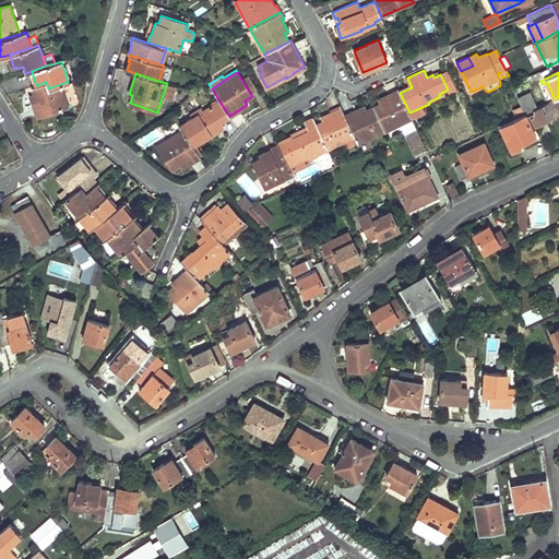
[(249,75),(242,81),(249,92),(256,87),(249,75)]
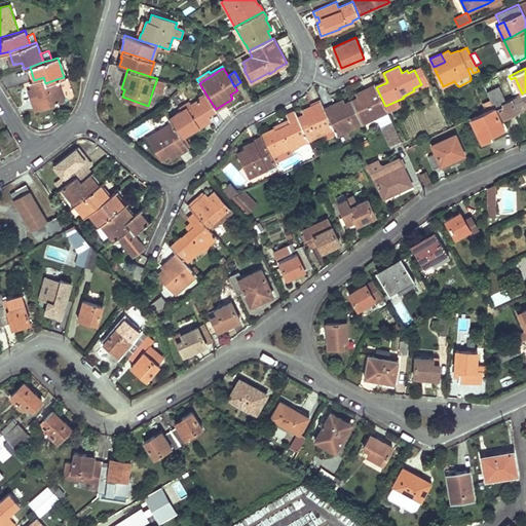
[(35,110),(64,100),(57,79),(45,83),(43,77),(34,80),(30,81),(32,89),(29,90),(35,110)]
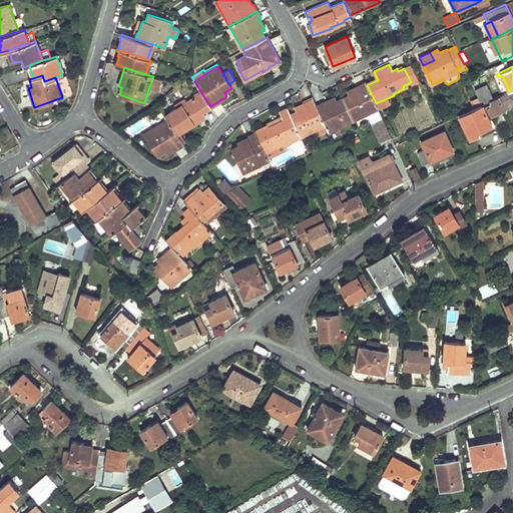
[(509,91),(502,75),(498,77),(496,78),(503,94),(509,91)]
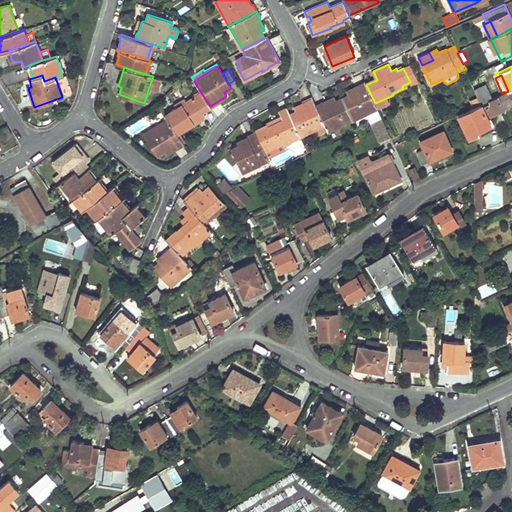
[(153,76),(149,87),(156,89),(160,78),(153,76)]
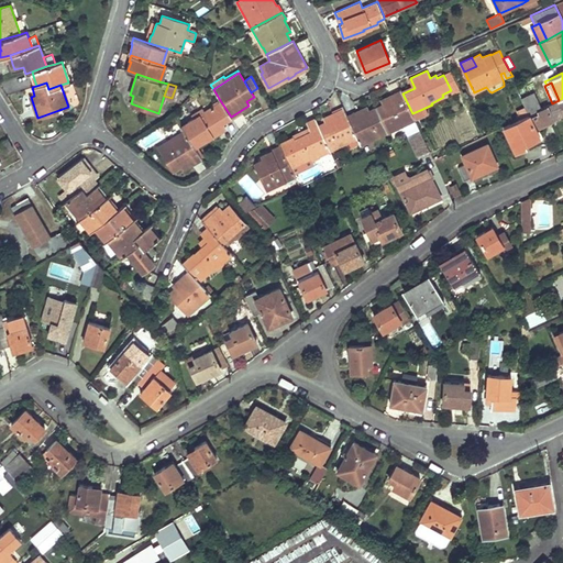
[(383,103),(376,107),(388,132),(403,125),(415,119),(412,113),(403,94),(401,90),(382,99),(383,103)]
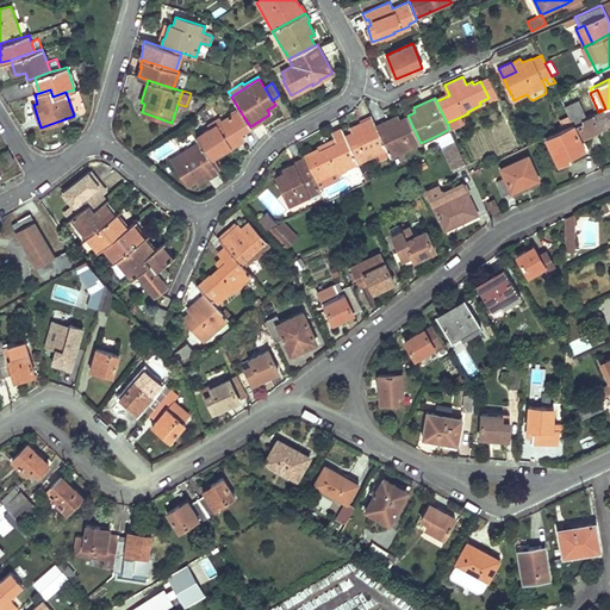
[(579,100),(565,106),(573,124),(582,119),(586,117),(579,100)]
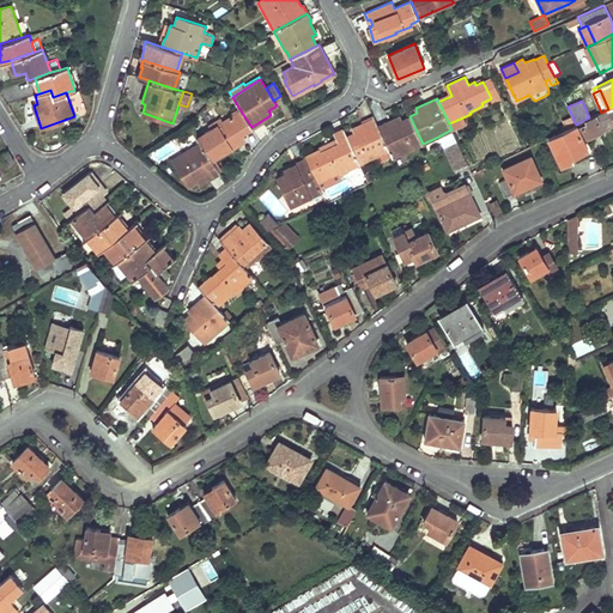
[(601,113),(595,115),(604,131),(612,125),(612,107),(608,109),(601,113)]
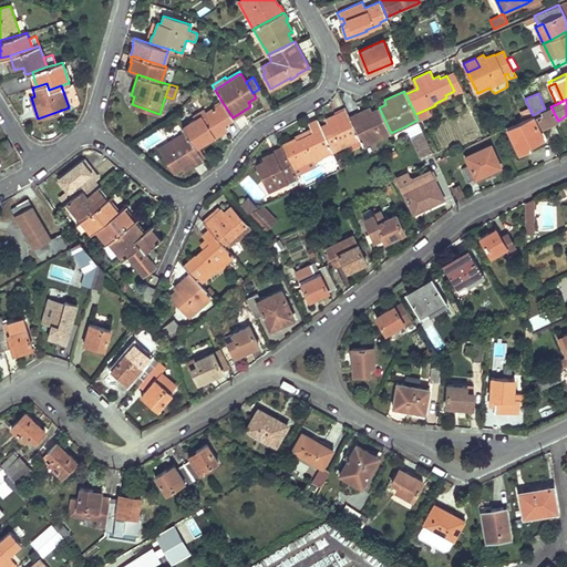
[(225,123),(233,119),(233,117),(222,101),(205,112),(206,113),(196,119),(195,117),(182,126),(185,131),(195,147),(214,136),(215,138),(228,130),(225,123)]
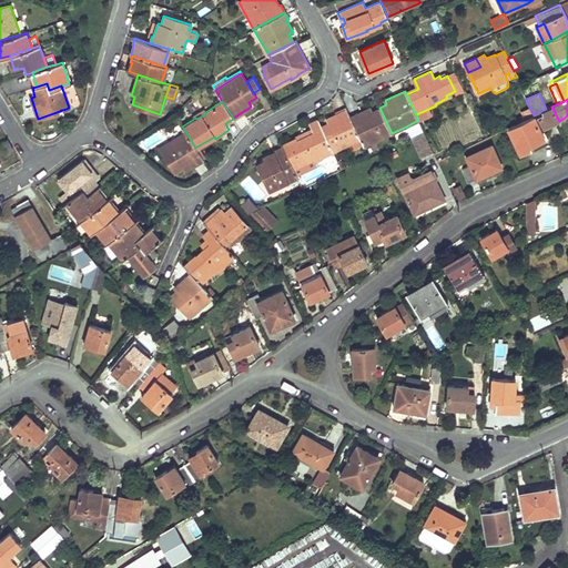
[(535,118),(534,115),(508,127),(520,153),(530,148),(529,145),(544,139),(540,130),(559,121),(551,107),(546,109),(541,111),(543,114),(535,118)]
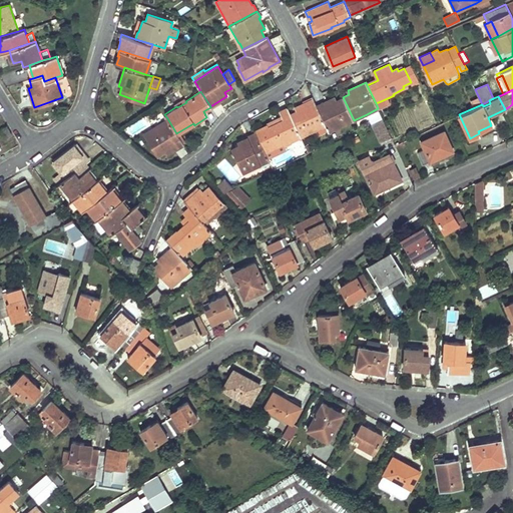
[(316,105),(326,125),(329,131),(340,126),(340,127),(354,120),(343,97),(336,100),(334,97),(316,105)]
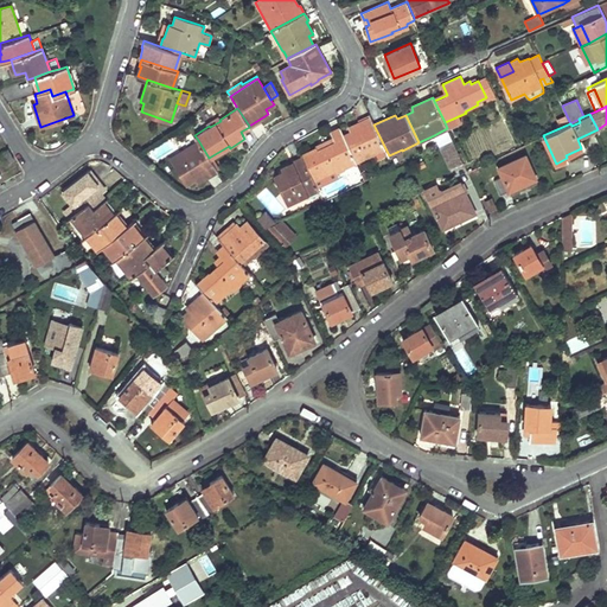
[(218,116),(206,122),(209,126),(210,127),(221,121),(219,120),(218,116)]
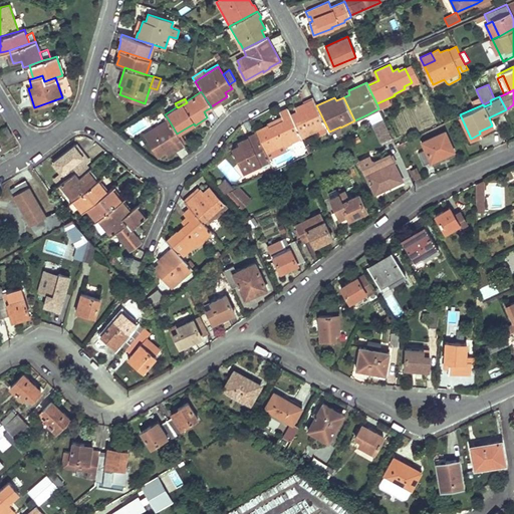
[(297,110),(290,113),(301,136),(301,138),(314,132),(314,131),(326,125),(316,105),(313,98),(296,106),(297,110)]
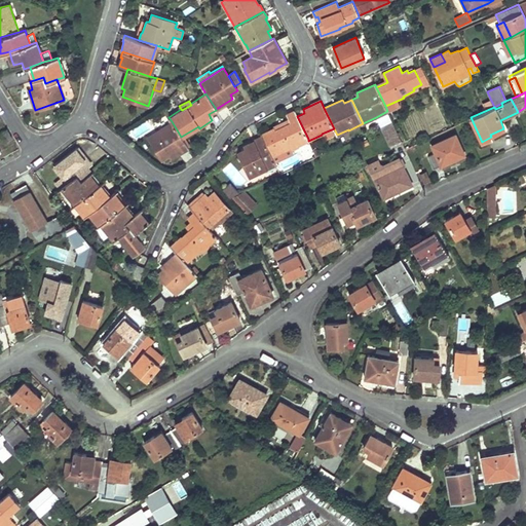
[(385,106),(387,111),(396,108),(392,103),(385,106)]
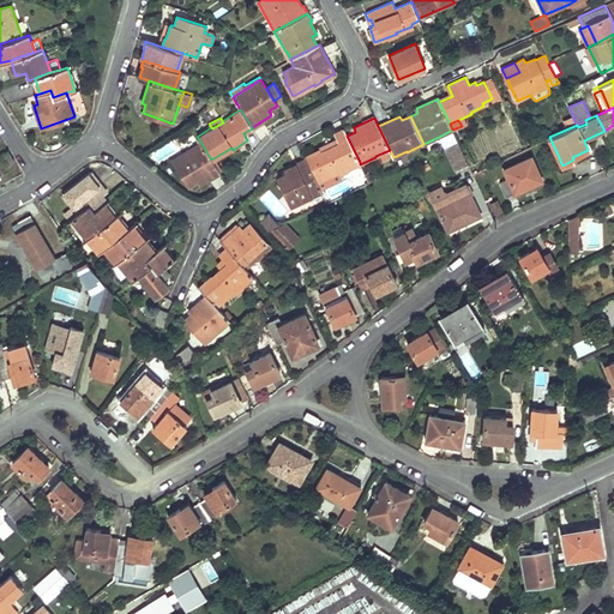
[(319,148),(305,155),(306,158),(317,181),(337,170),(338,173),(347,169),(347,168),(360,162),(347,136),(344,128),(335,133),(338,139),(339,143),(321,151),(319,148)]
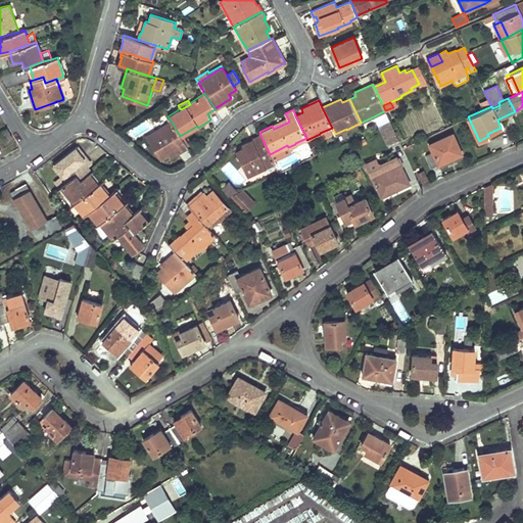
[(289,122),(288,119),(272,126),(274,129),(289,122)]
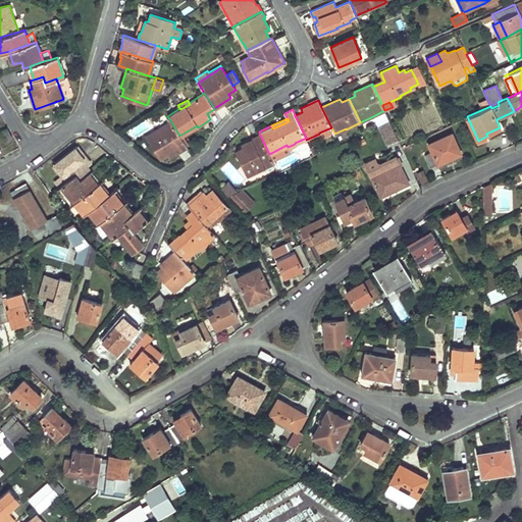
[(169,157),(187,147),(179,136),(170,120),(146,136),(160,158),(167,154),(169,157)]
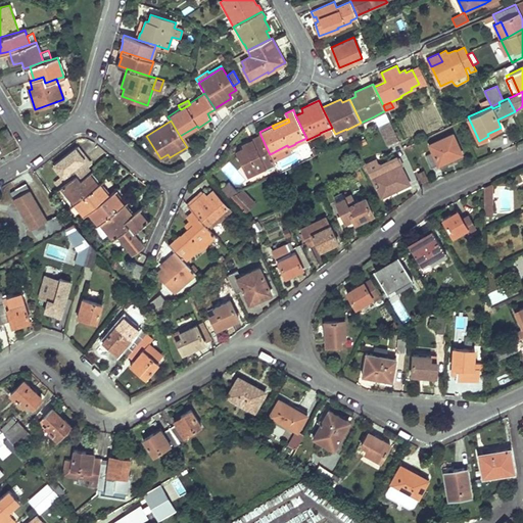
[(389,143),(398,139),(389,121),(381,125),(389,143)]
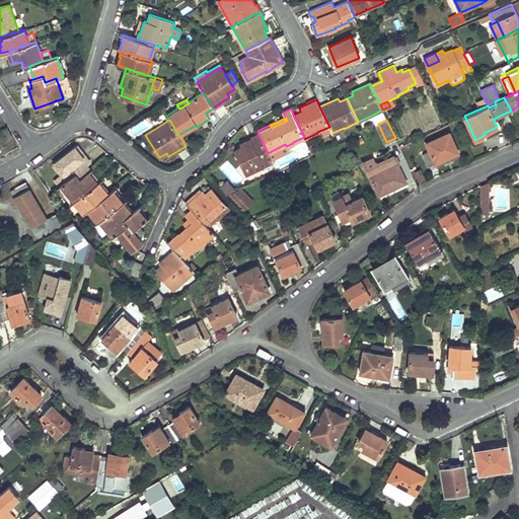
[(375,125),(383,144),(386,142),(378,124),(375,125)]
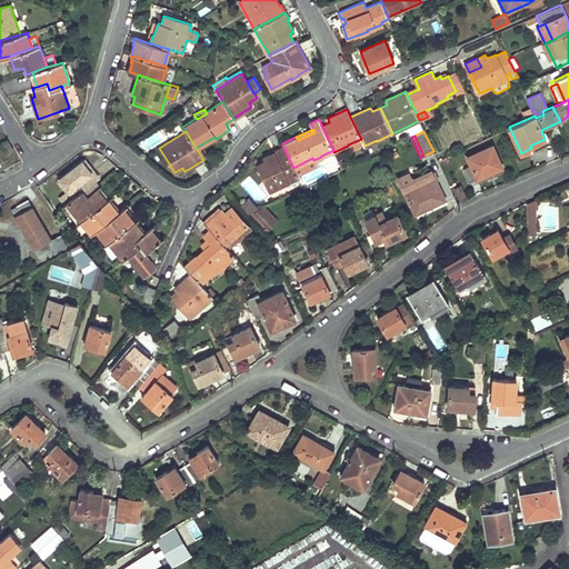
[(13,149),(8,139),(7,140),(0,143),(6,153),(13,149)]
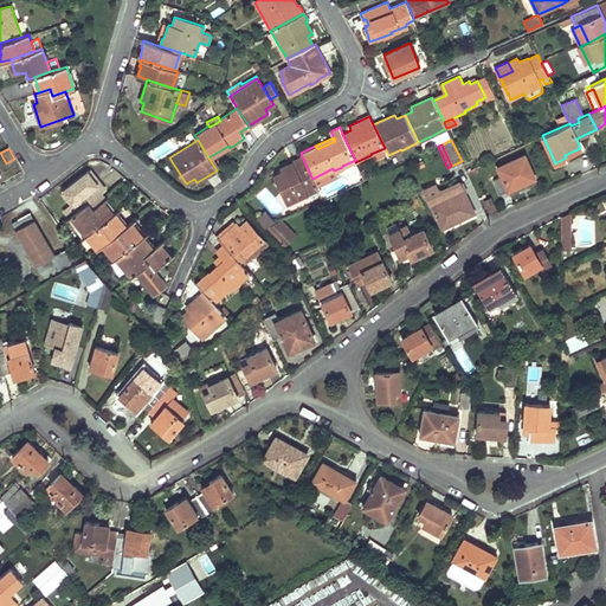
[(143,154),(149,162),(156,156),(152,149),(143,154)]
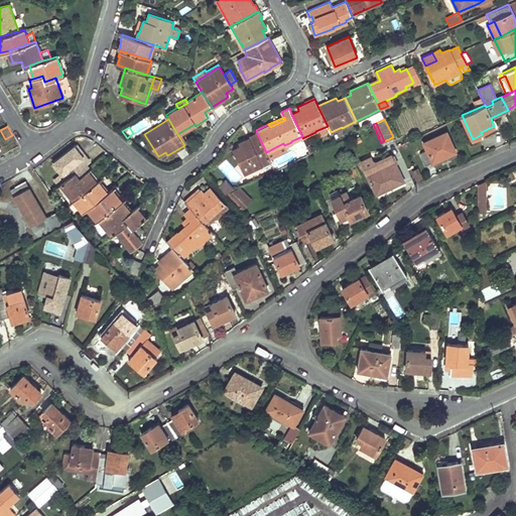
[(420,153),(425,165),(432,161),(456,151),(446,132),(423,142),(427,150),(420,153)]
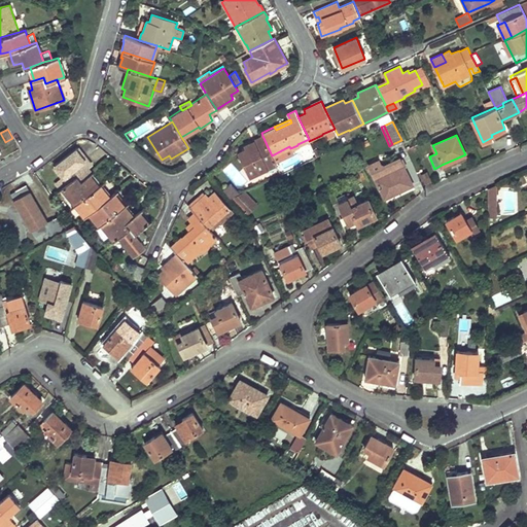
[(246,148),(238,152),(249,176),(256,173),(257,174),(276,165),(275,162),(272,155),(262,136),(256,139),(256,140),(245,145),(246,148)]
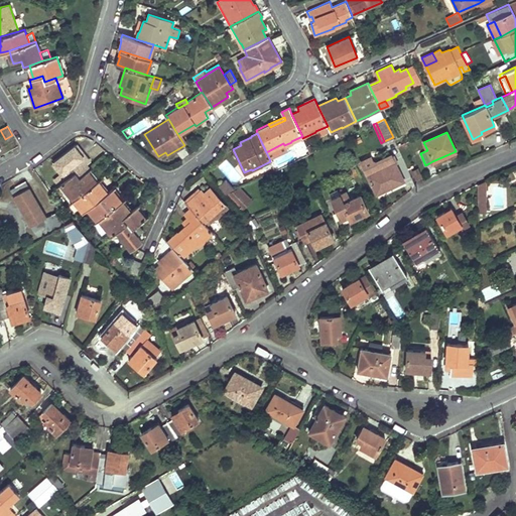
[(283,143),(266,152),(269,158),(286,150),(284,145),(283,143)]
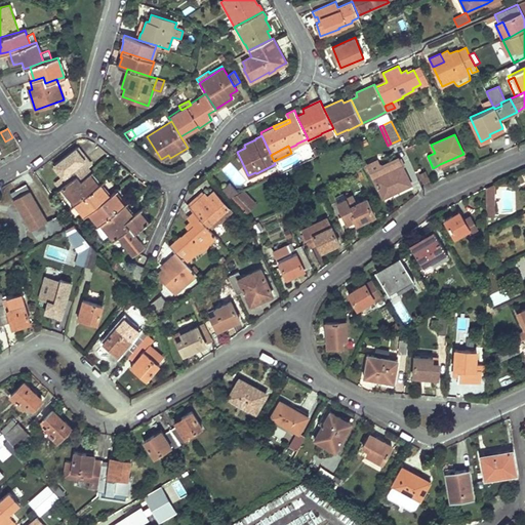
[(59,177),(53,183),(59,189),(62,188),(77,175),(81,180),(87,174),(92,171),(87,165),(90,163),(82,153),(83,153),(78,147),(54,165),(54,166),(52,168),(59,177)]
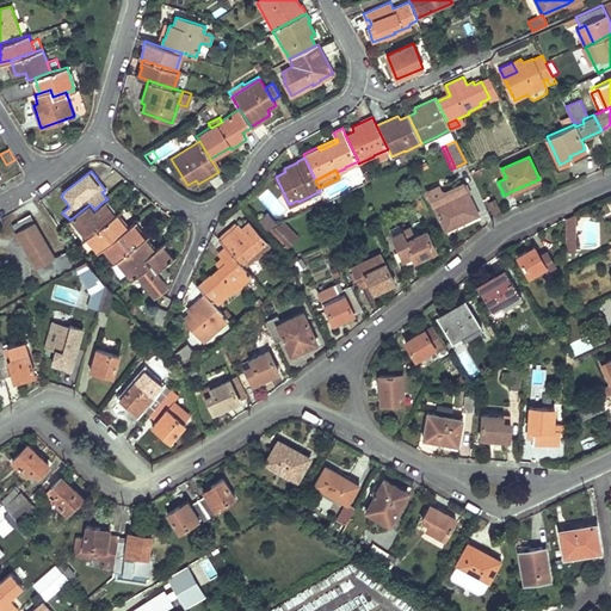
[(539,179),(512,191),(514,196),(541,184),(539,179)]
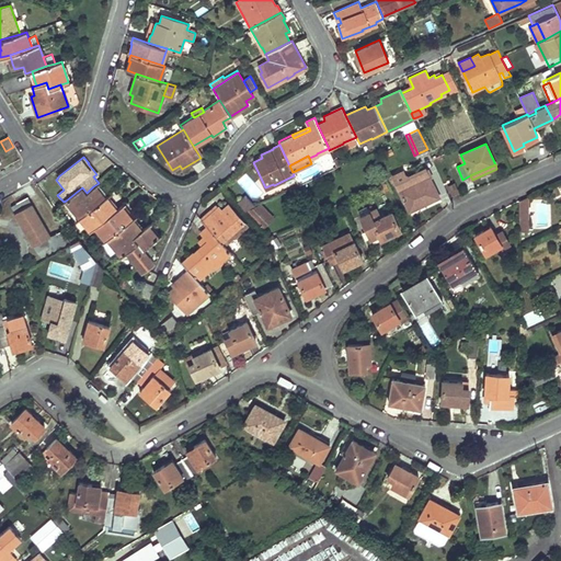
[(439,196),(426,169),(405,179),(397,183),(409,210),(439,196)]
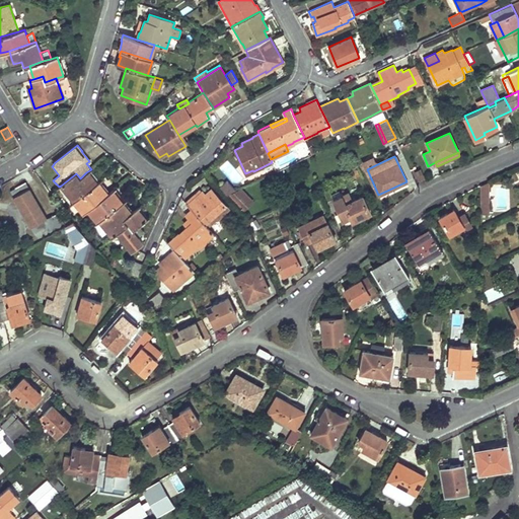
[(367,169),(375,165),(373,159),(364,163),(367,169)]
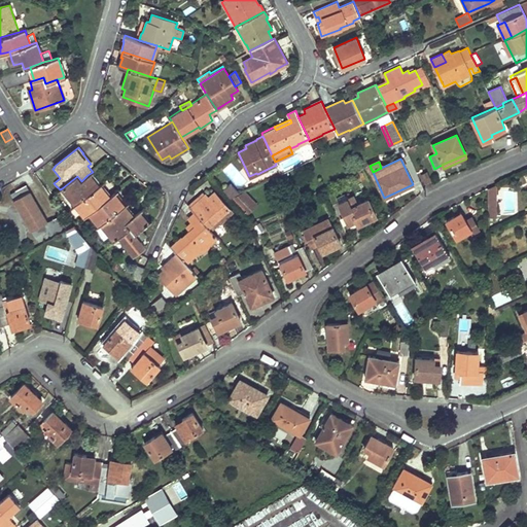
[(425,182),(430,179),(427,172),(421,174),(425,182)]
